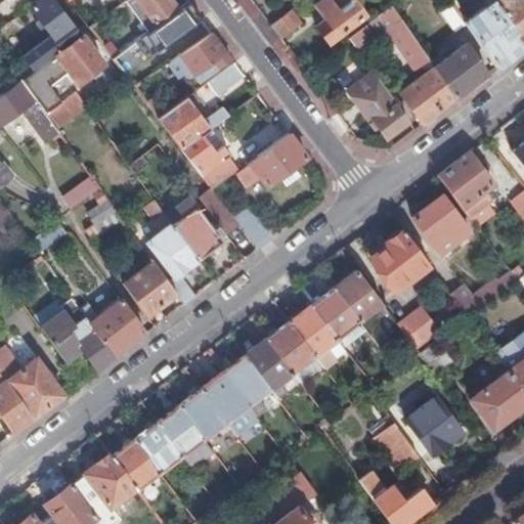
[(25,56),(35,71),(82,35),(55,0),(40,0),(32,6),(53,35),(25,56)]
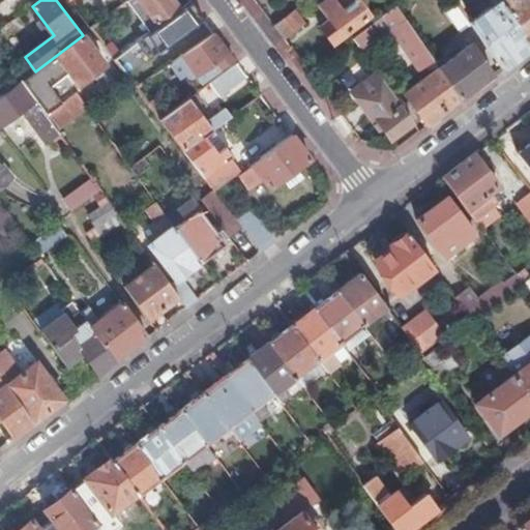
[(173,0),(139,0),(158,26),(181,9),(173,0)]
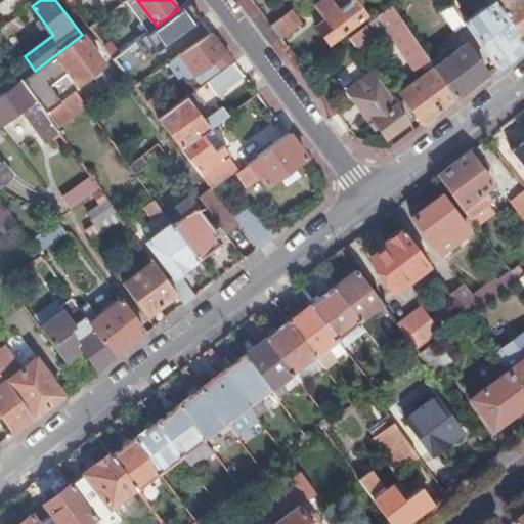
[(316,25),(330,42),(365,14),(354,0),(321,0),(316,4),(325,17),(316,25)]
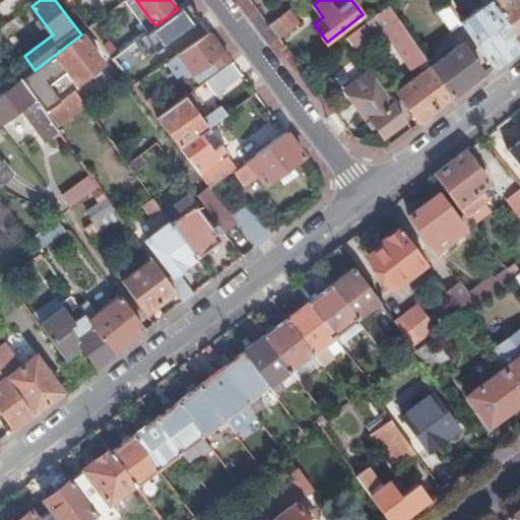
[(519,0),(495,0),(493,2),(519,41),(519,0)]
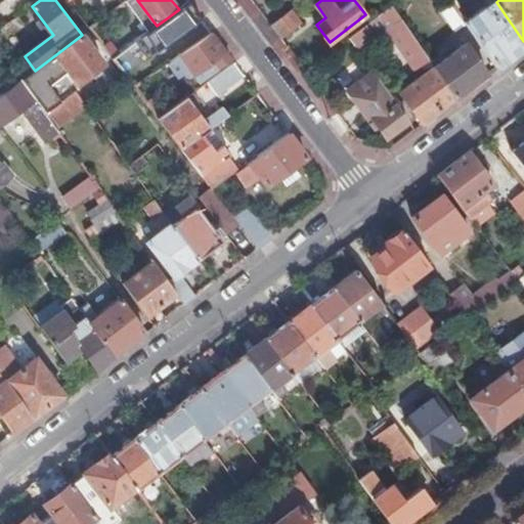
[(157,26),(129,45),(134,51),(139,47),(148,58),(203,18),(189,1),(179,9),(157,26)]
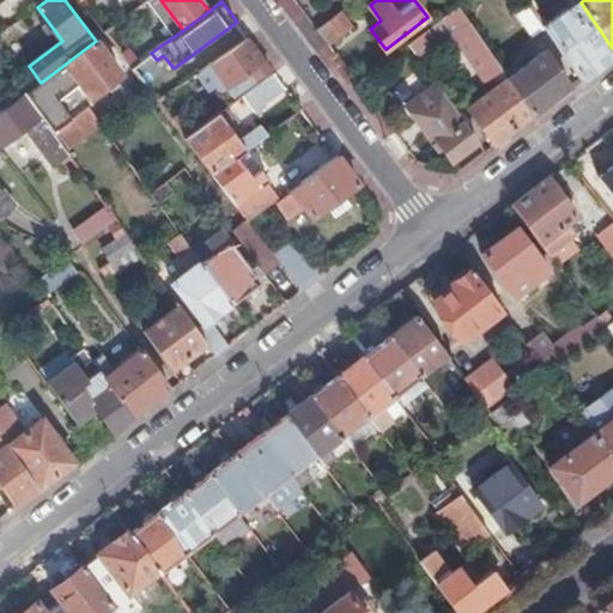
[(546,26),(583,79),(612,55),(612,48),(581,2),(546,26)]
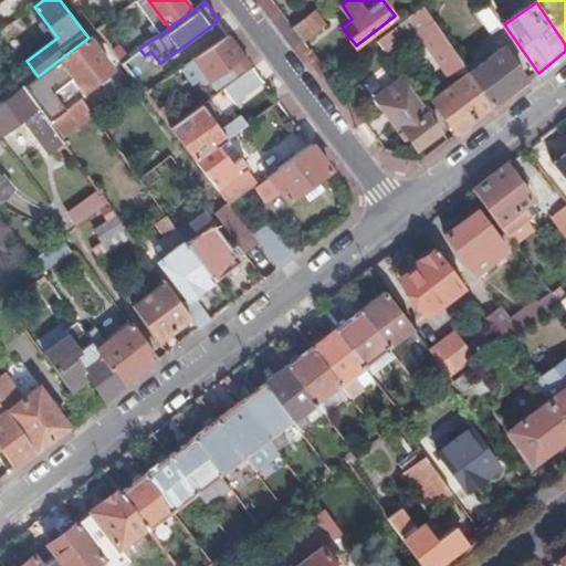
[(378,42),(388,56),(401,46),(406,38),(417,30),(449,76),(457,72),(459,74),(471,73),(423,7),(378,42)]
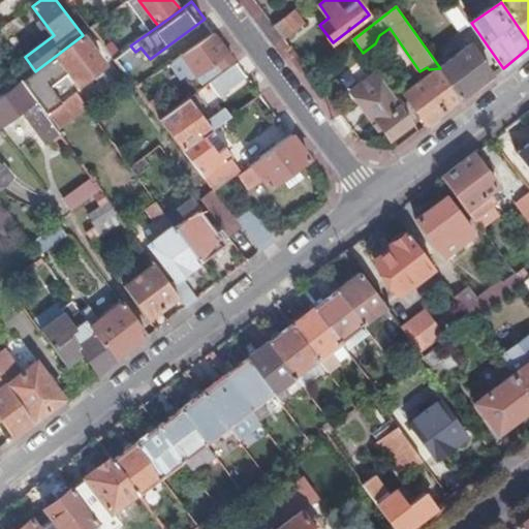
[(275,26),(284,38),(304,24),(294,10),(275,26)]
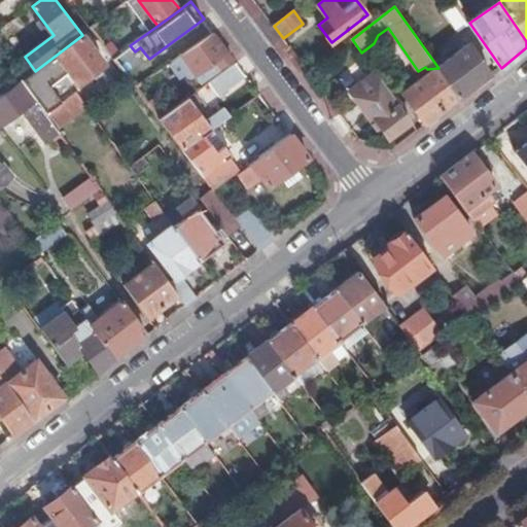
[(213,33),(181,56),(195,76),(201,72),(206,78),(234,59),(225,47),(213,33)]
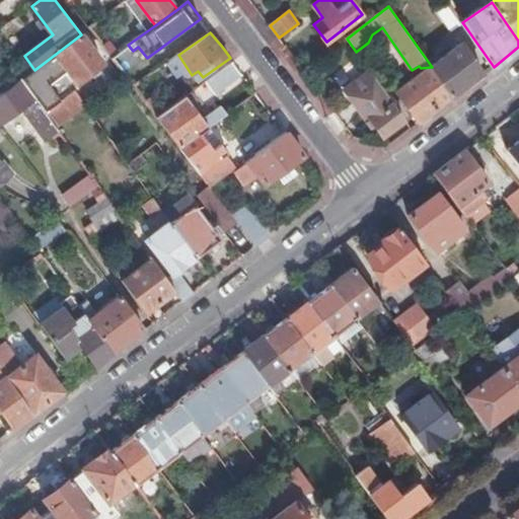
[(21,79),(46,113),(63,100),(52,84),(69,71),(78,82),(103,64),(81,34),(34,70),(21,79)]
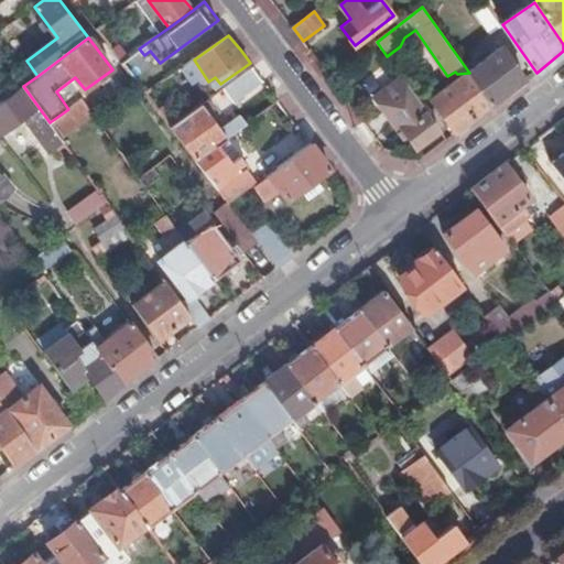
[(502,47),(469,73),(492,106),(514,89),(527,79),(502,47)]
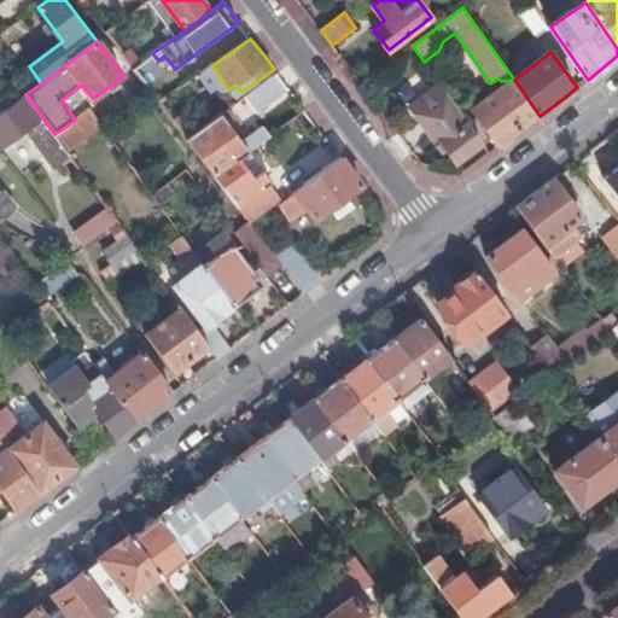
[(290,89),(278,75),(245,98),(256,114),(290,89)]
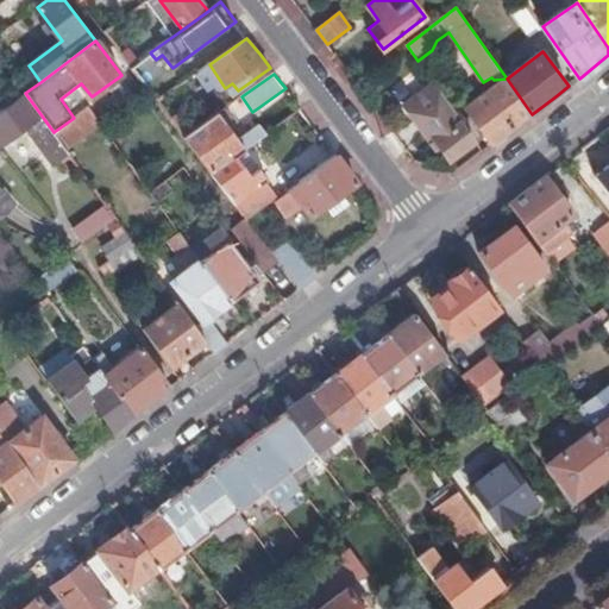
[(481,129),(493,144),(514,127),(532,114),(507,79),(466,108),(471,115),(481,129)]
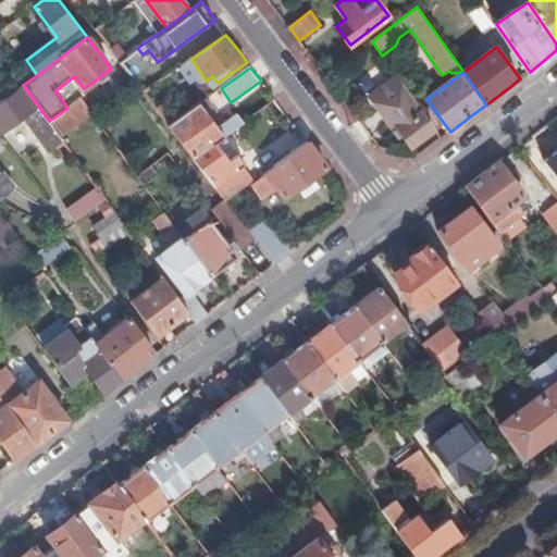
[(411,147),(436,130),(398,76),(370,97),(399,137),(403,135),(411,147)]
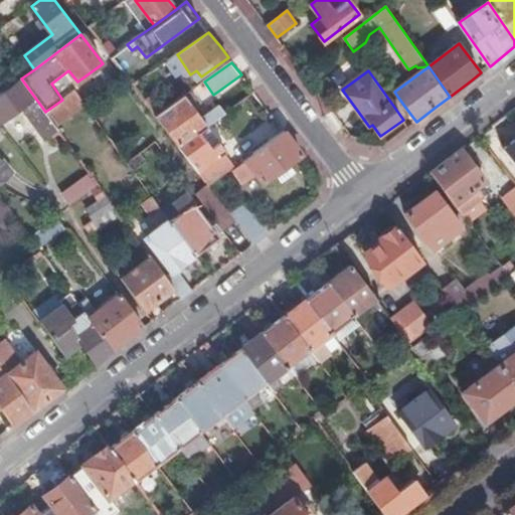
[(0,95),(0,180),(11,173),(4,161),(0,163),(0,162),(0,123),(25,106),(28,111),(25,114),(45,140),(58,131),(55,126),(45,112),(21,78),(18,81),(0,95)]
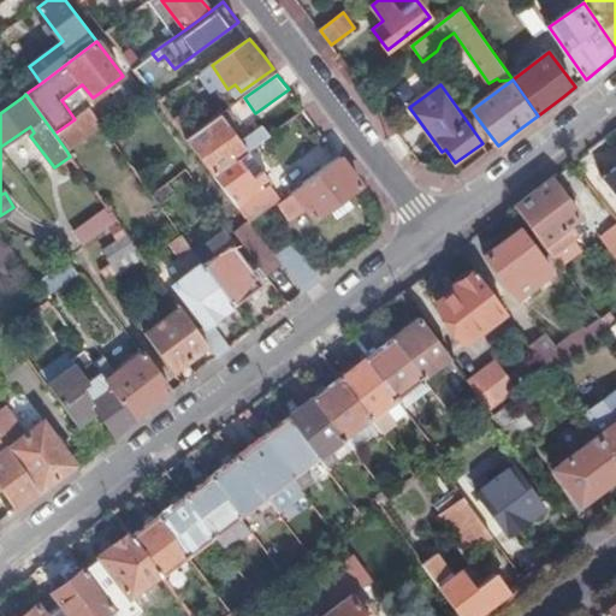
[(169,96),(159,104),(187,140),(195,134),(169,96)]
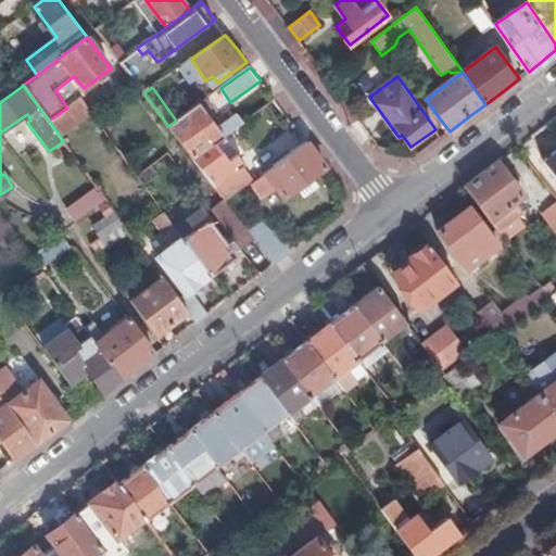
[(49,121),(60,136),(70,128),(71,129),(84,119),(83,118),(91,112),(80,98),(67,108),(49,121)]
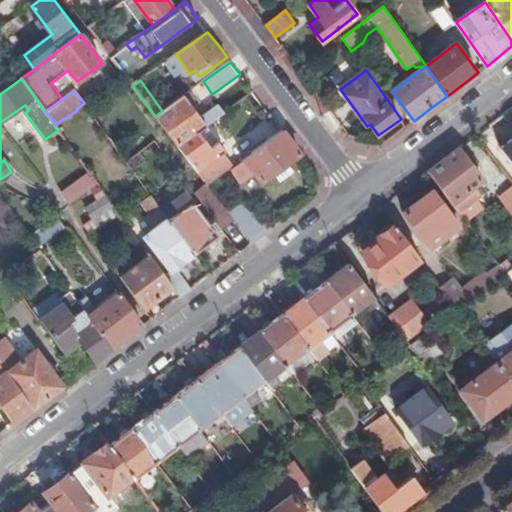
[(162,111),(155,116),(178,147),(197,134),(205,127),(212,122),(214,123),(226,114),(225,113),(219,105),(191,126),(179,110),(189,103),(184,95),(162,111)]
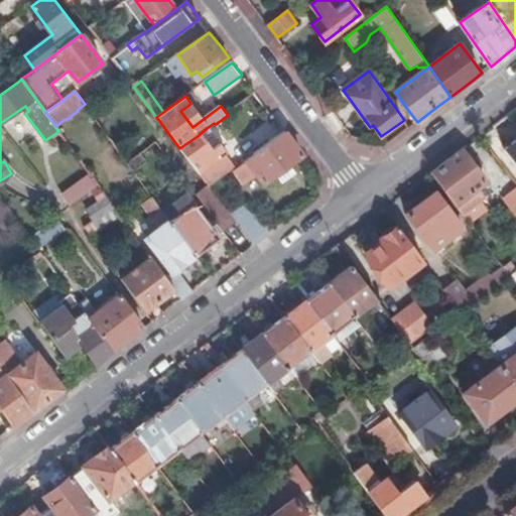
[(404,111),(407,109),(399,98),(396,100),(404,111)]
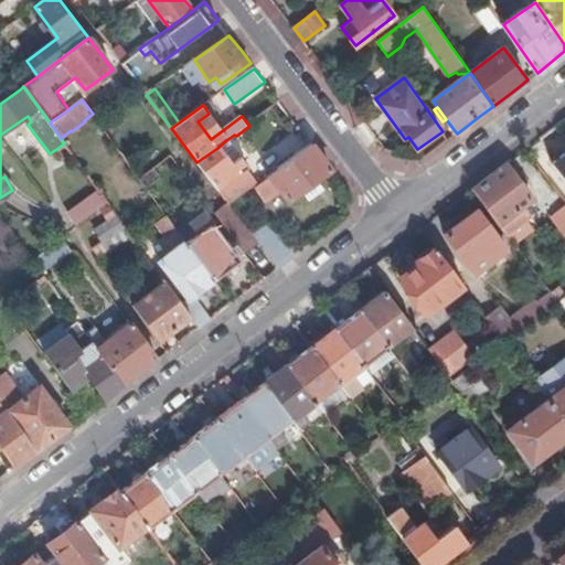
[(226,140),(217,148),(231,164),(240,158),(226,140)]
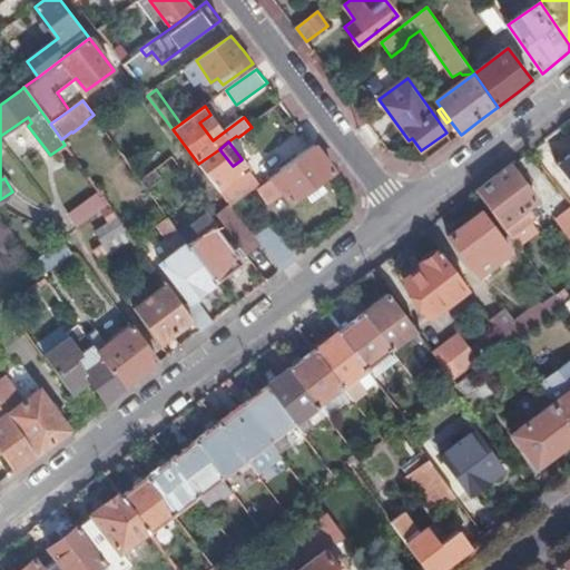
[(334,172),(315,146),(259,186),(272,202),(284,193),(292,203),(305,193),(311,200),(326,190),(320,183),(334,172)]
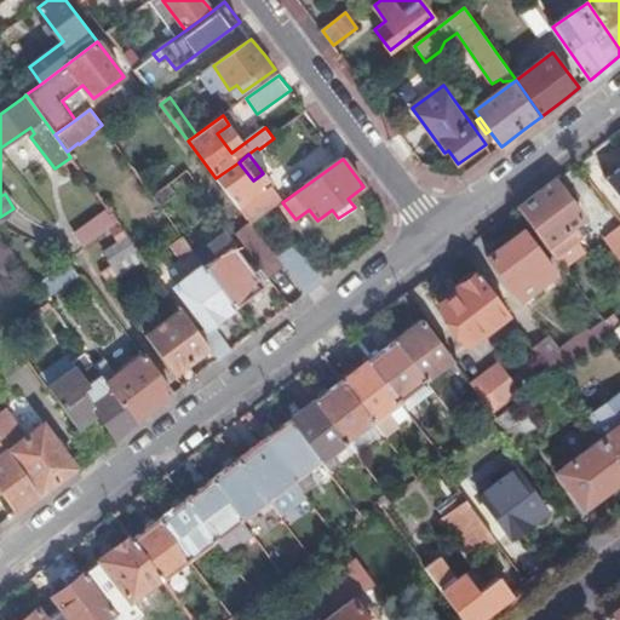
[(216,178),(251,223),(252,225),(282,202),(270,185),(273,183),(264,172),(263,173),(253,181),(239,162),(216,178)]
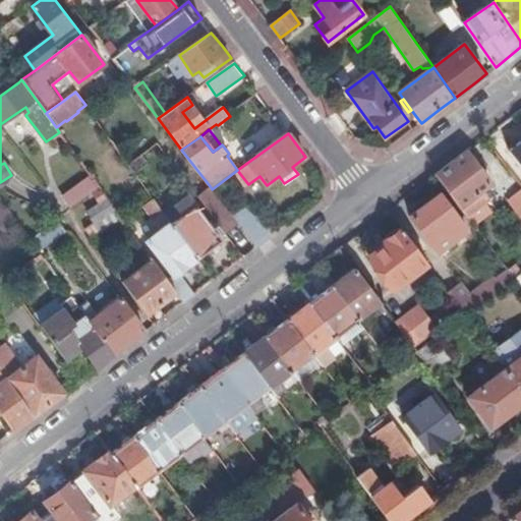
[(520,141),(508,152),(520,168),(520,141)]
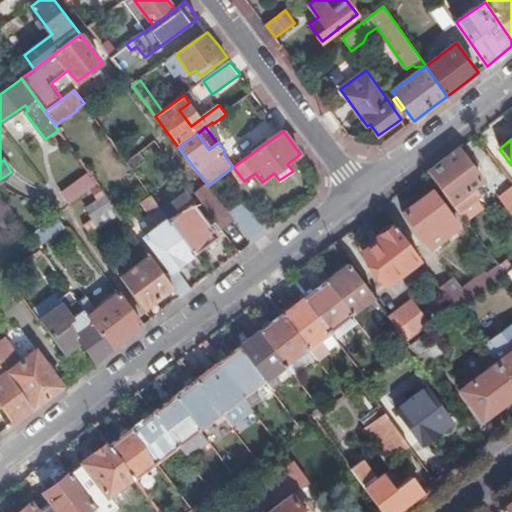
[(452,153),(428,171),(458,211),(478,196),(473,188),(482,181),(458,149),(452,153)]
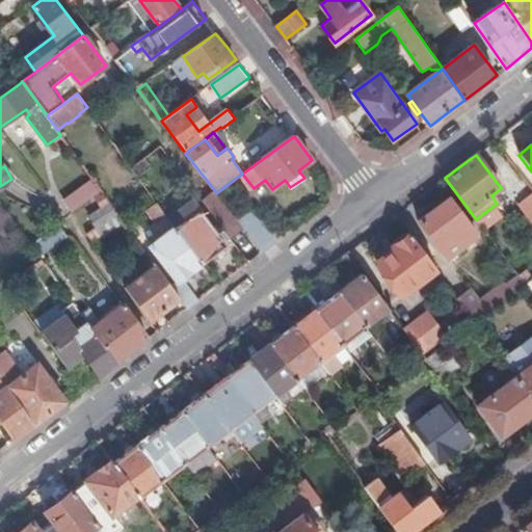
[(144,158),(132,167),(138,177),(151,167),(144,158)]
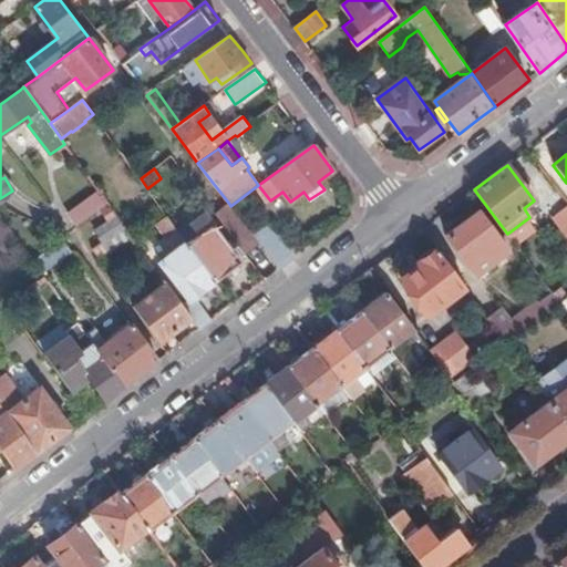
[(95,194),(68,214),(75,224),(102,204),(95,194)]
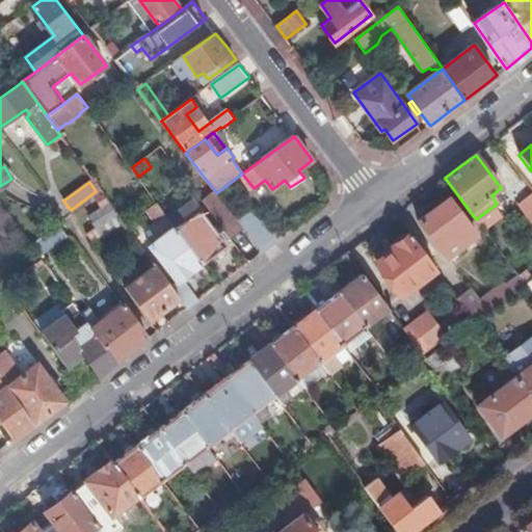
[(531,211),(531,190),(527,184),(514,193),(530,214),(531,211)]
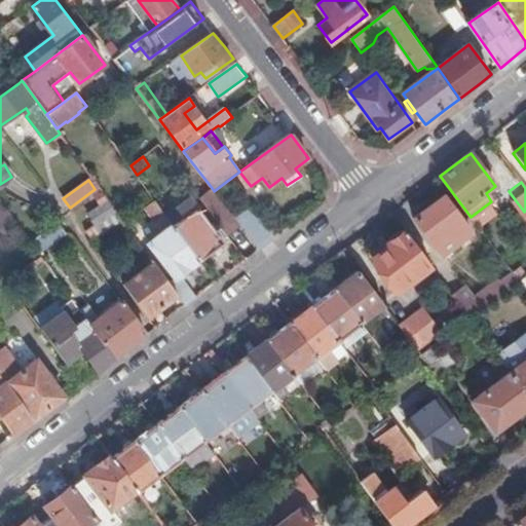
[(213,189),(200,199),(228,236),(240,227),(239,226),(214,191),(213,189)]
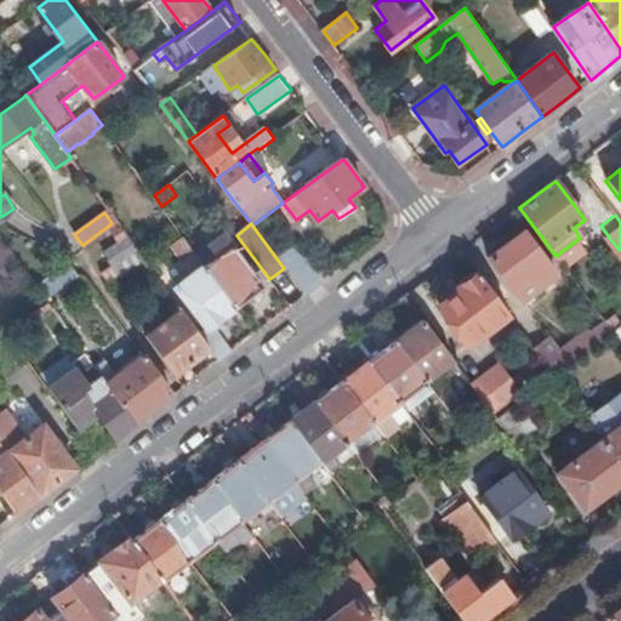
[(143,257),(120,226),(112,232),(119,241),(104,252),(120,273),(143,257)]
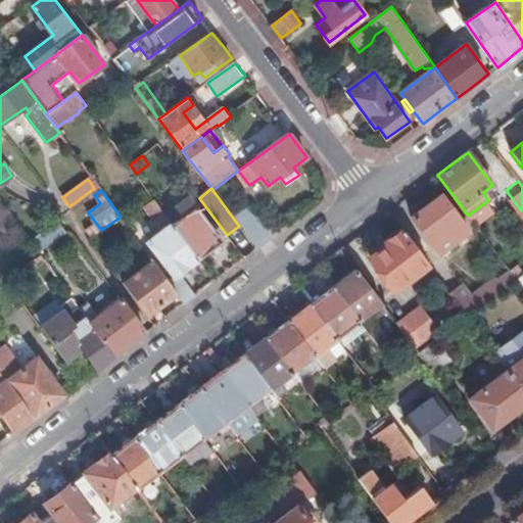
[(440,196),(412,218),(438,252),(468,231),(440,196)]
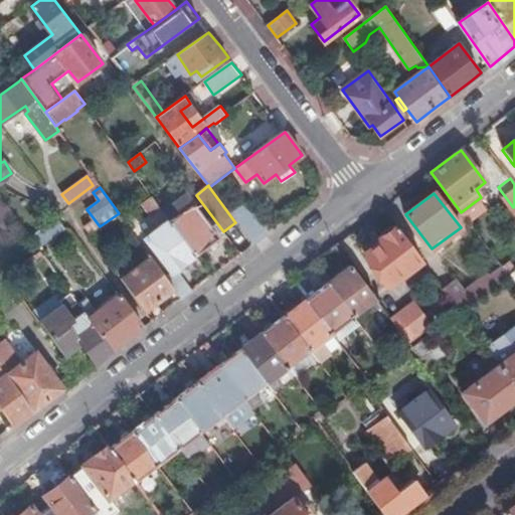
[(170,221),(195,255),(218,237),(187,194),(163,211),(170,221)]
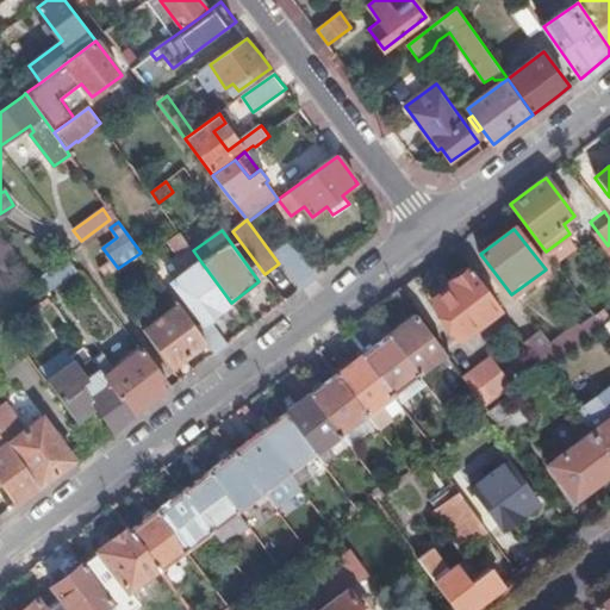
[(192,248),(180,232),(170,240),(181,255),(192,248)]
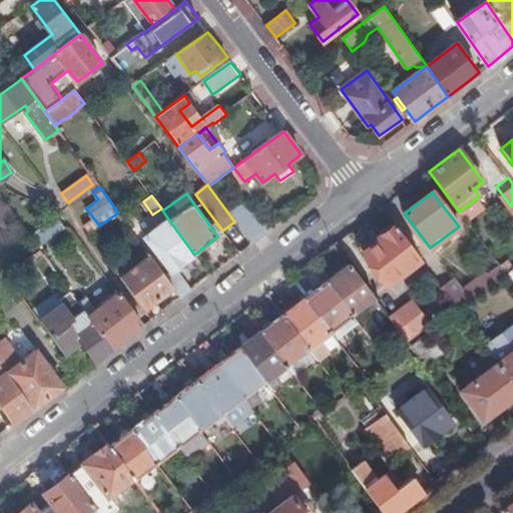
[(233,220),(234,221),(252,243),(265,234),(246,210),(233,220)]
